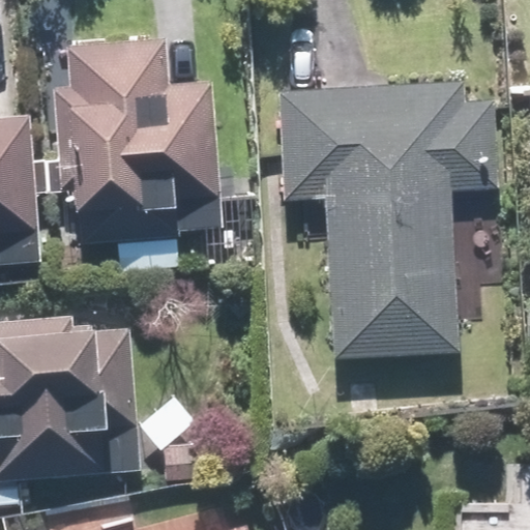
[(296,85),(269,85),(268,199),(323,200),(323,353),(459,354),(460,185),(499,185),(499,96),(469,95),(469,77),(360,76),(360,17),(296,17),(296,85)]
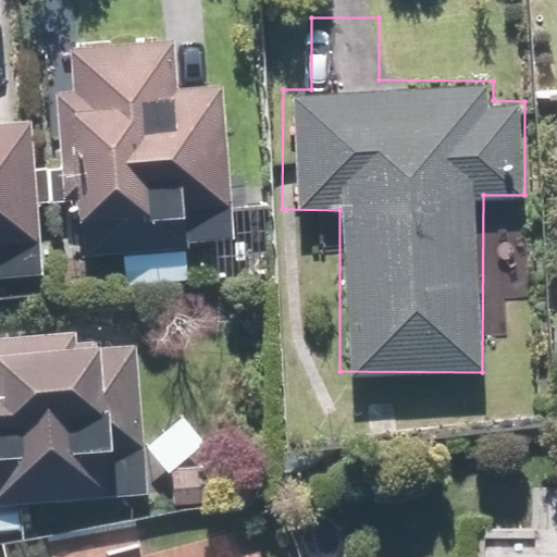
[(174,41),(72,42),(72,85),(50,85),(50,169),(70,169),(70,257),(187,256),(186,202),(230,202),(229,78),(174,79),(174,41)]
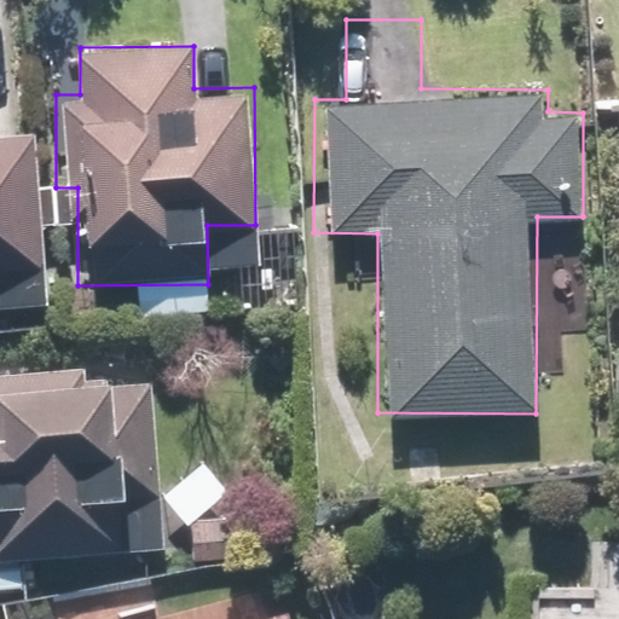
[(0,317),(3,318),(0,278),(44,276),(36,132),(0,133),(0,317)]
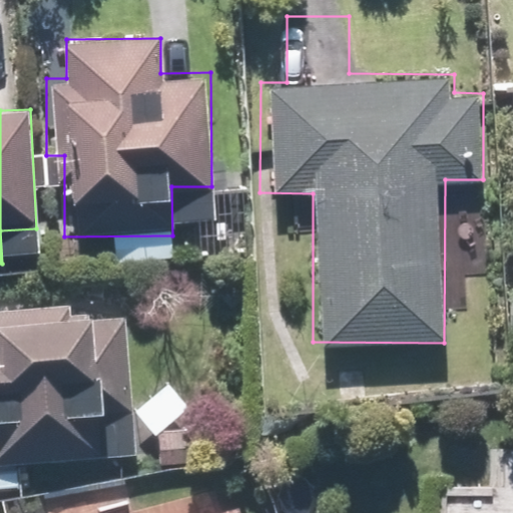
[(0,464),(136,467),(140,311),(0,307),(0,464)]
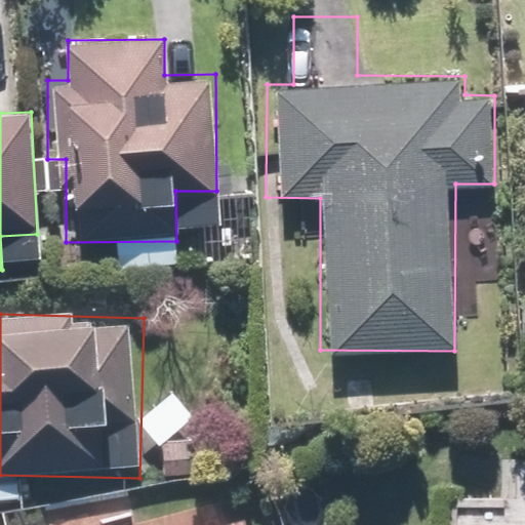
[(246,524),(244,516),(207,524),(246,524)]
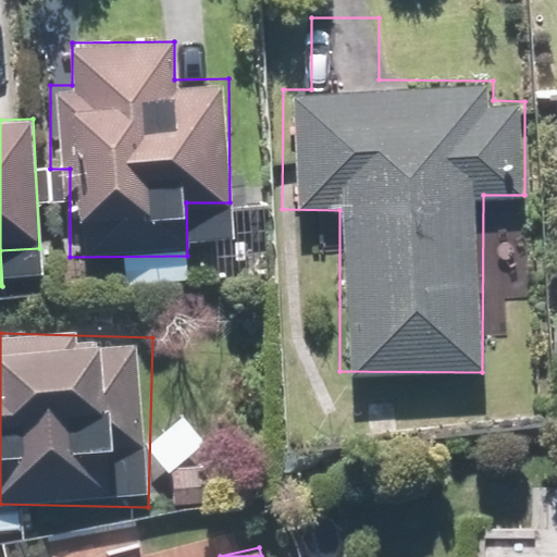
All buildings are outlined.
